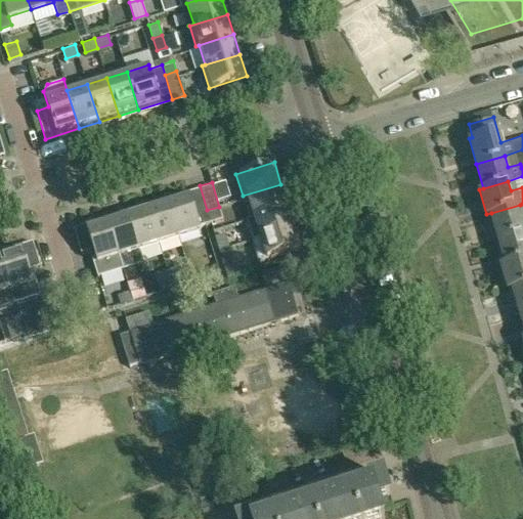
[(287,204),(280,184),(243,196),(249,216),(287,204)]
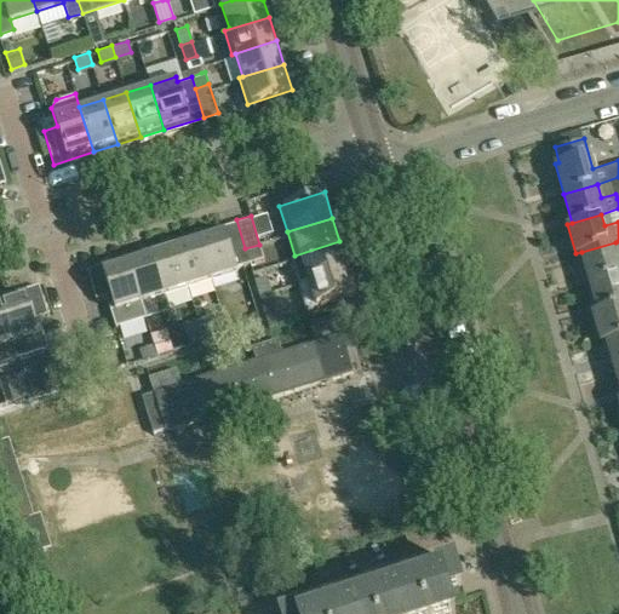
[(248,260),(245,248),(236,219),(196,233),(211,277),(236,269),(235,265),(248,260)]
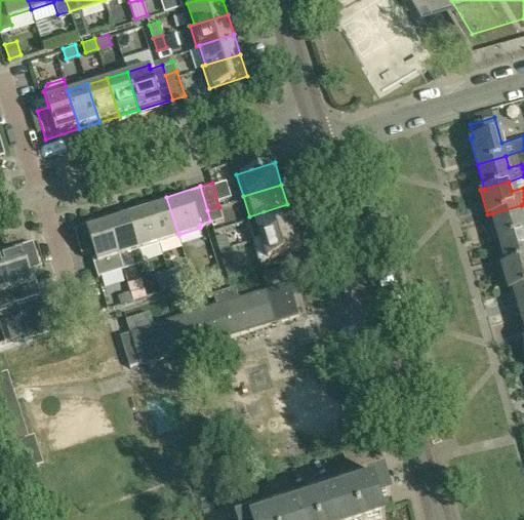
[(148,207),(158,241),(178,235),(166,197),(167,201),(148,207)]
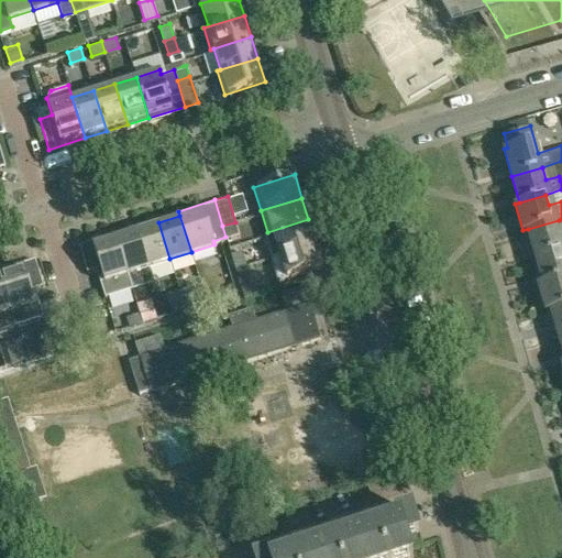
[(138,229),(149,265),(169,259),(158,222),(157,218),(135,225),(138,229)]
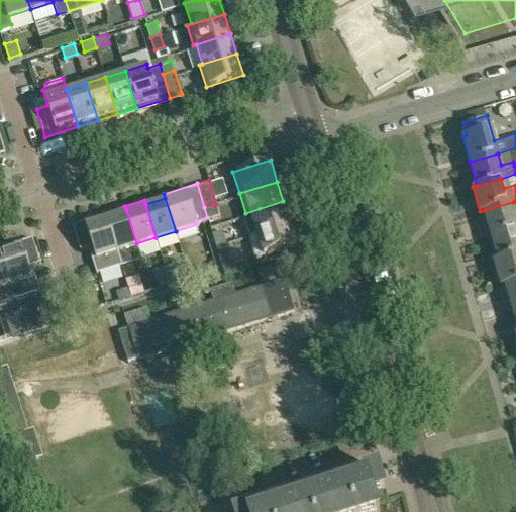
[(283,201),(245,213),(242,214),(248,233),(256,231),(289,220),(283,201)]
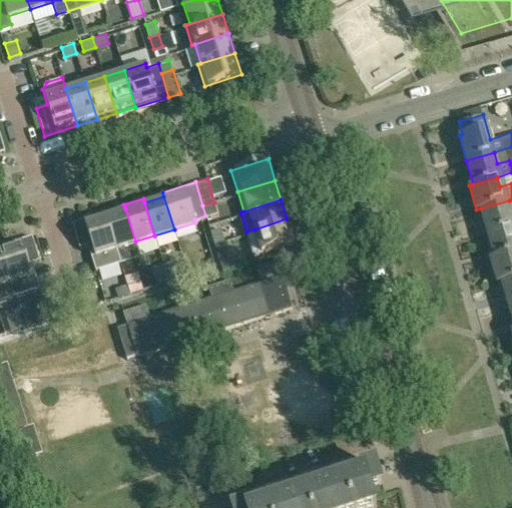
[(509,200),(481,208),(488,233),(511,225),(511,211),(511,212),(509,200)]
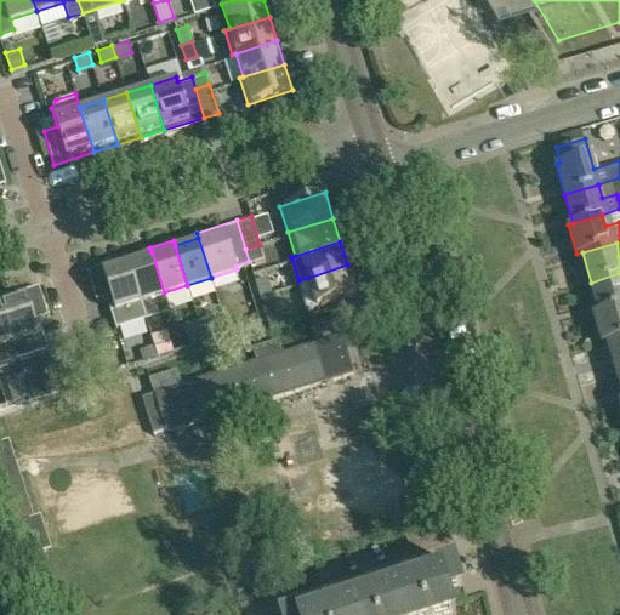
[(245,249),(249,261),(263,256),(260,245),(245,249)]
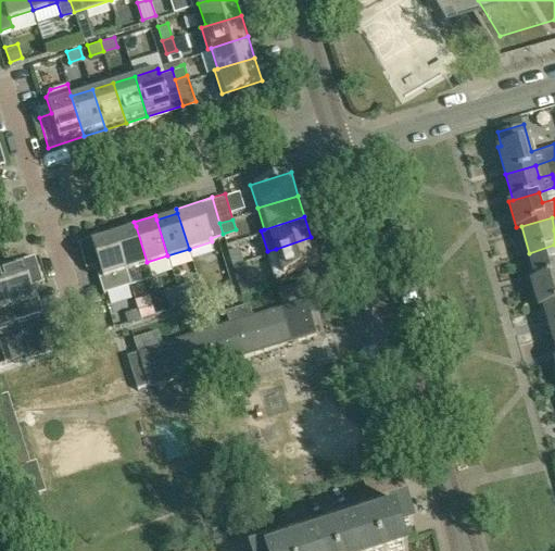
[(126,268),(147,262),(136,226),(114,234),(126,268)]
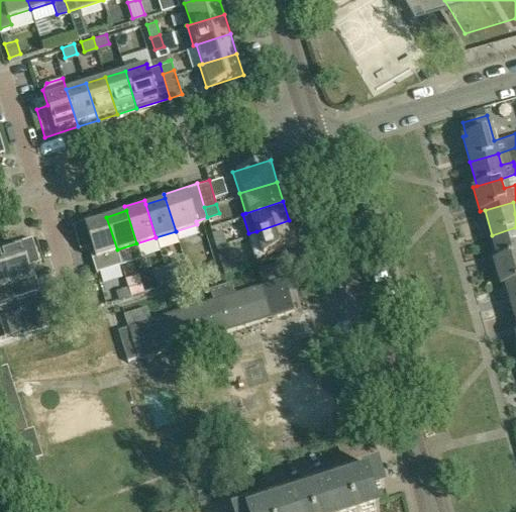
[(105,212),(72,222),(80,247),(91,243),(95,254),(91,256),(96,271),(121,263),(117,249),(106,217),(105,212)]
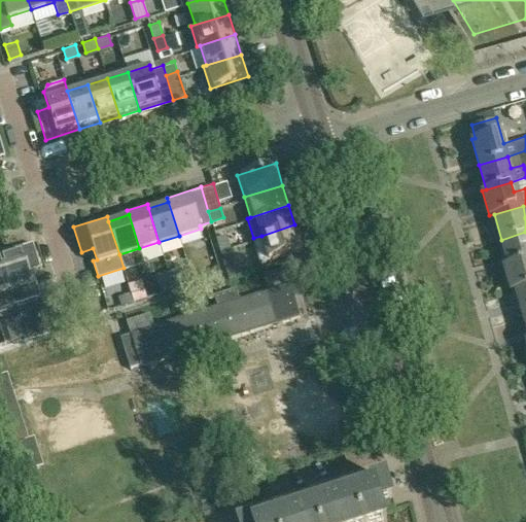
[(294,224),(261,236),(269,257),(302,247),(294,224)]
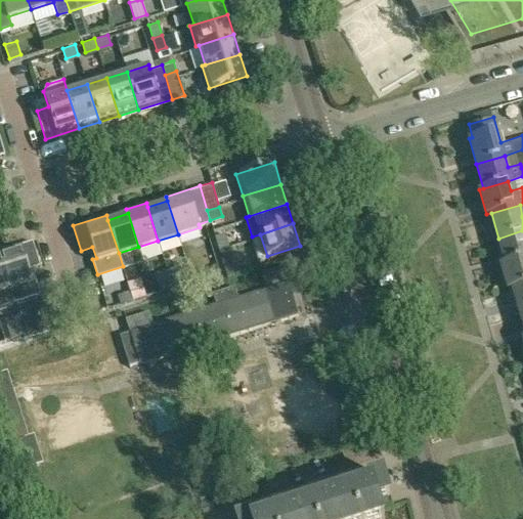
[(522,230),(498,239),(506,263),(522,257),(522,230)]
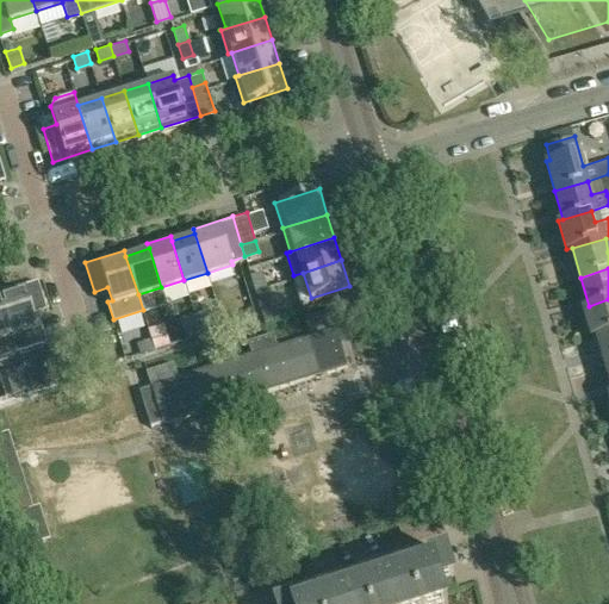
[(255,287),(266,284),(261,269),(250,273),(255,287)]
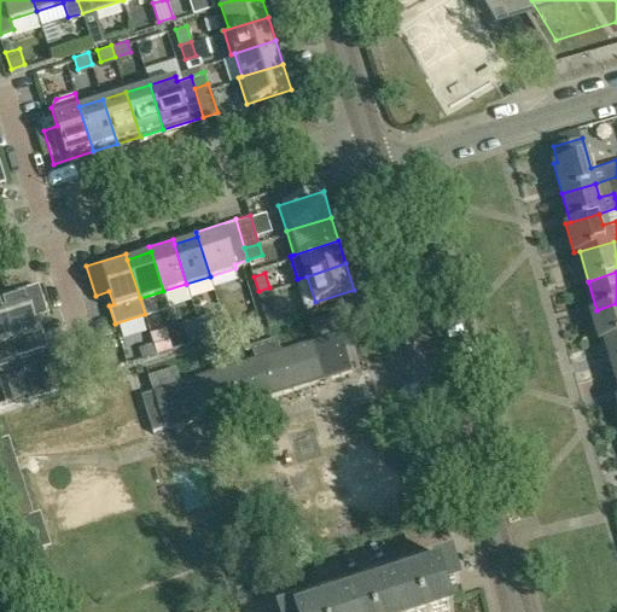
[(47,310),(38,281),(0,293),(0,298),(17,354),(47,345),(41,327),(38,328),(33,315),(47,310)]
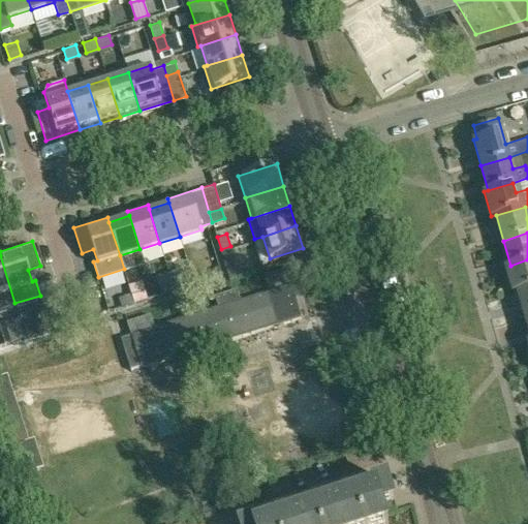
[(0,308),(14,303),(0,255),(0,308)]
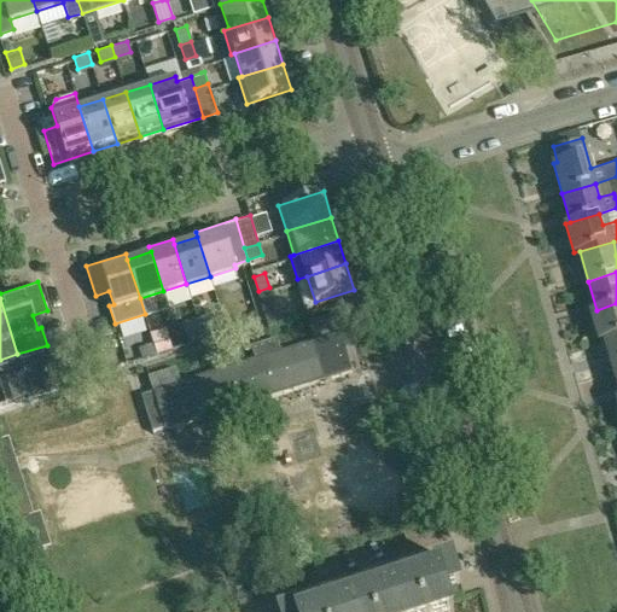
[(616,303),(597,310),(592,312),(600,341),(605,339),(616,334),(616,303)]
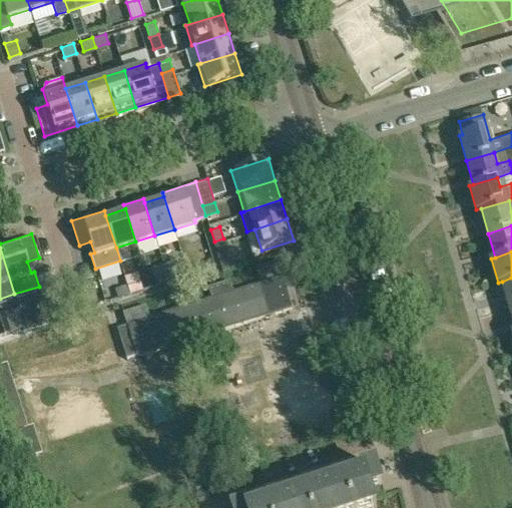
[(254,263),(260,278),(291,269),(286,252),(254,263)]
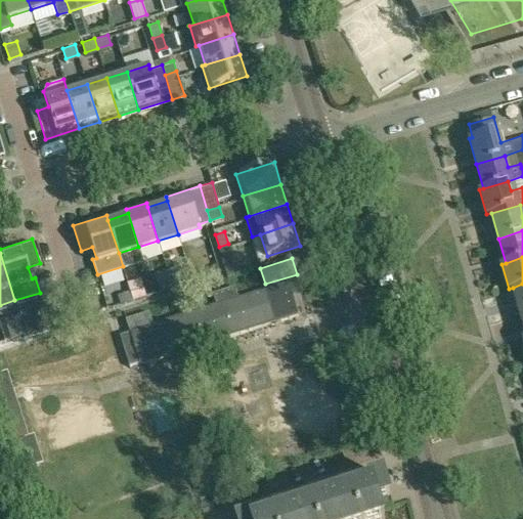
[(227,274),(238,271),(235,261),(224,265),(227,274)]
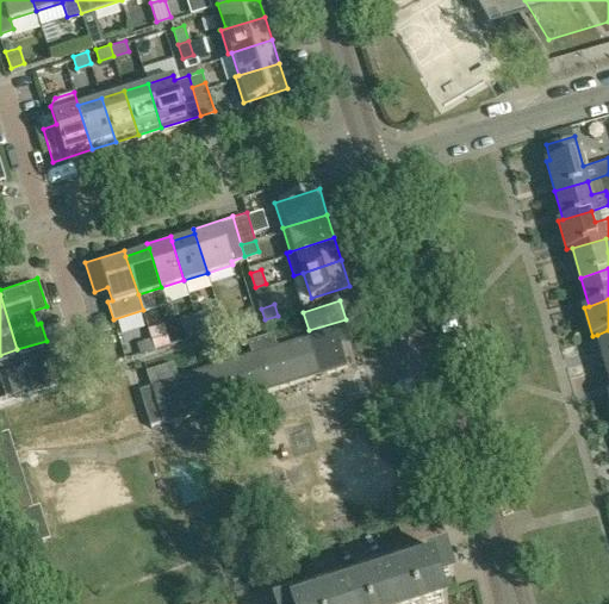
[(194,311),(198,322),(212,317),(209,306),(194,311)]
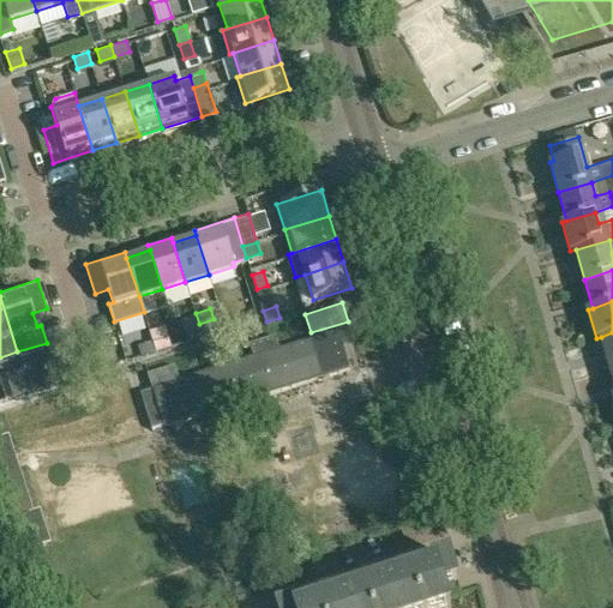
[(184,329),(199,324),(196,313),(180,318),(184,329)]
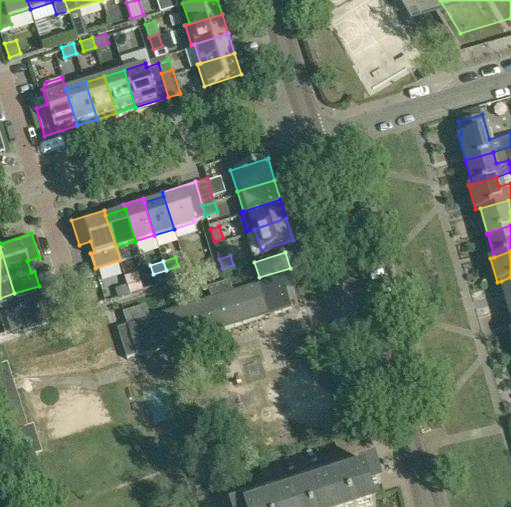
[(127,283),(139,279),(140,279),(136,269),(124,273),(127,283)]
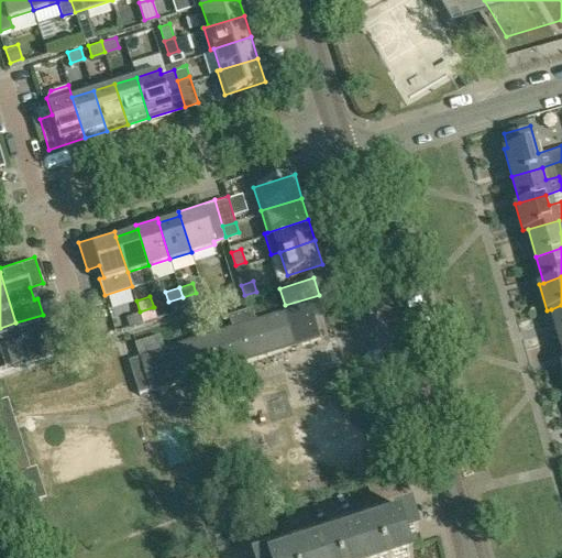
[(164,346),(139,353),(129,357),(139,391),(320,335),(309,301),(255,317),(252,305),(228,313),(231,325),(164,346)]
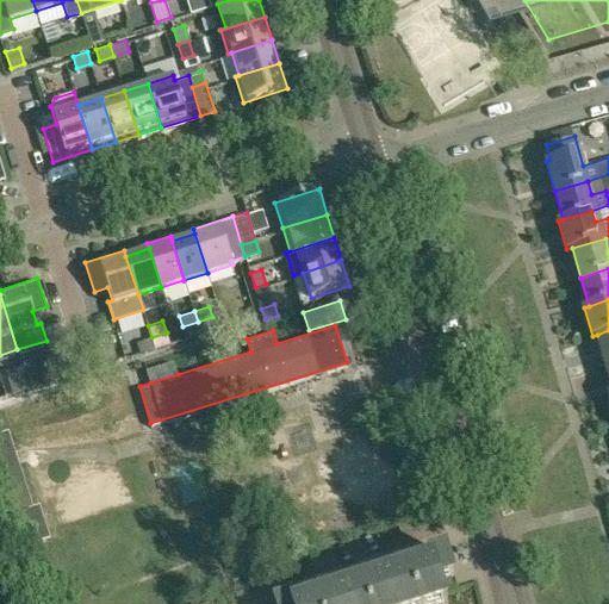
[(608,330),(597,335),(606,363),(608,362),(608,330)]
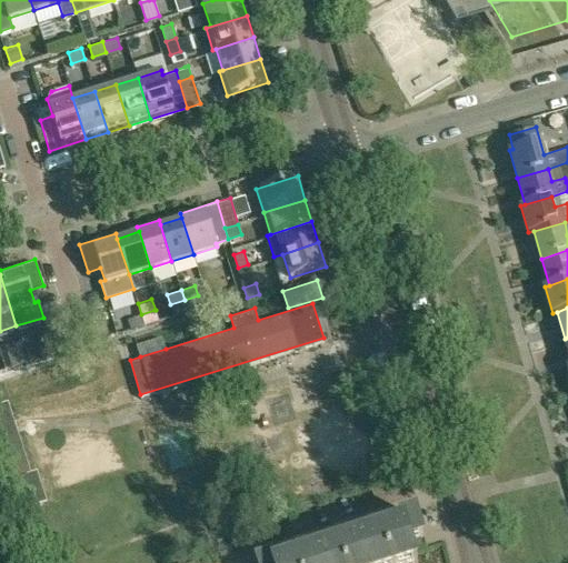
[(52,345),(47,325),(32,330),(41,357),(55,352),(53,349),(52,345)]
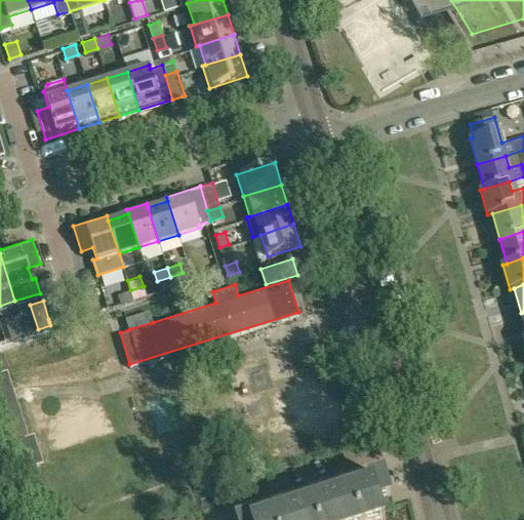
[(129,329),(153,322),(150,310),(125,317),(129,329)]
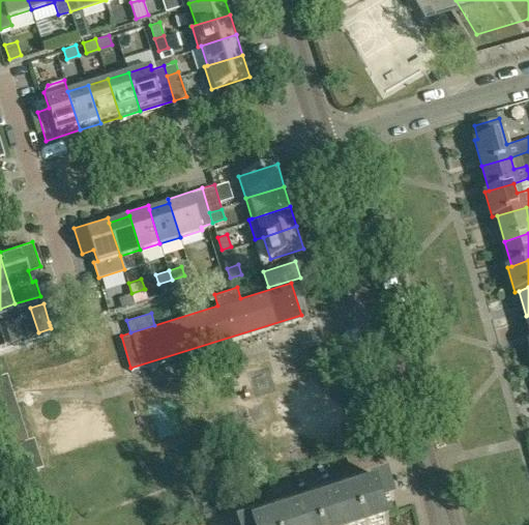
[(0,414),(9,442),(19,472),(42,465),(33,435),(27,437),(6,371),(0,373),(0,414)]
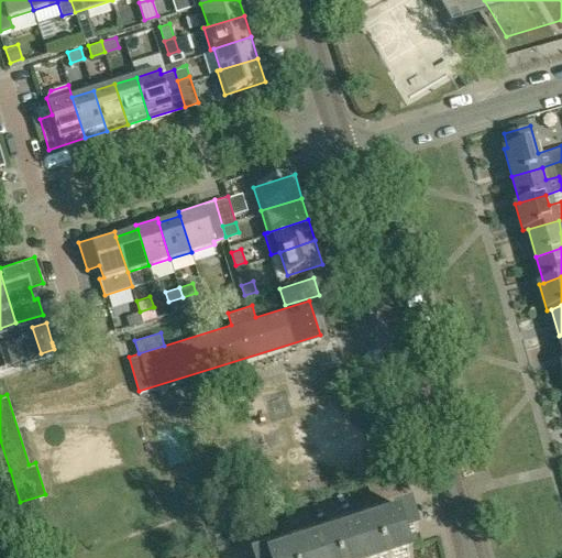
[(412,557),(406,535),(419,531),(412,510),(398,514),(400,521),(284,557),(271,557),(271,555),(259,557),(412,557)]
